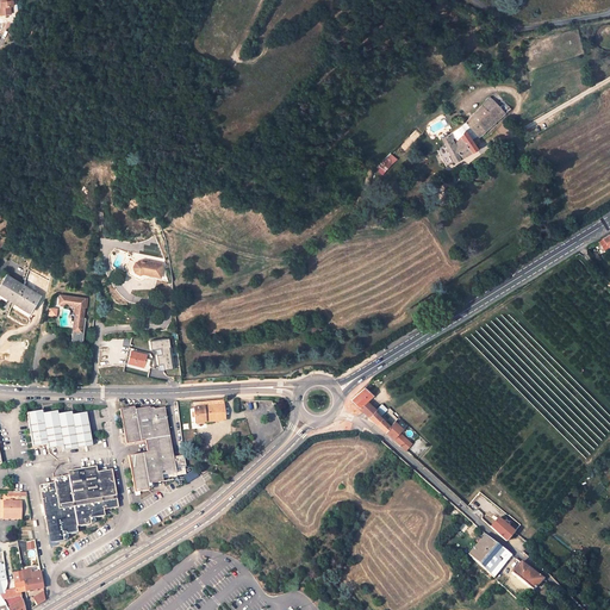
[(12,6),(14,5),(13,0),(0,0),(1,1),(2,1),(2,6),(0,6),(1,14),(12,13),(12,6)]
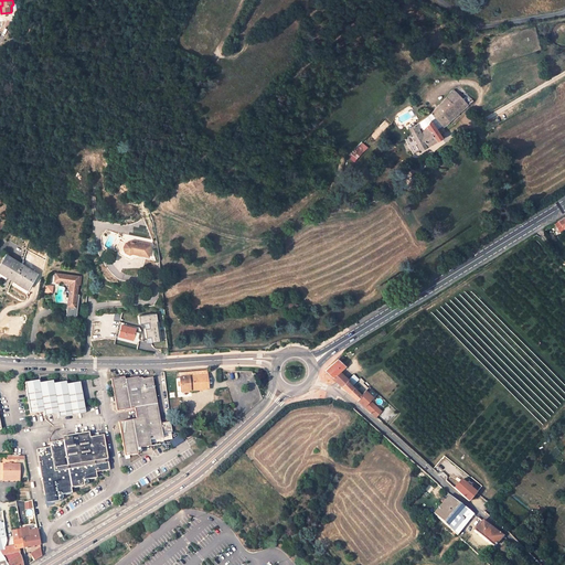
[(444,126),(468,105),(454,91),(433,113),(444,126)]
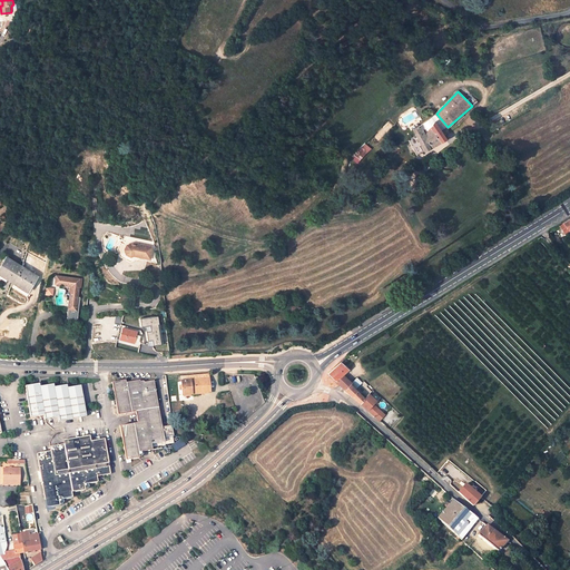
[(446,139),(434,121),(425,135),(420,126),(413,129),(424,151),(446,139)]
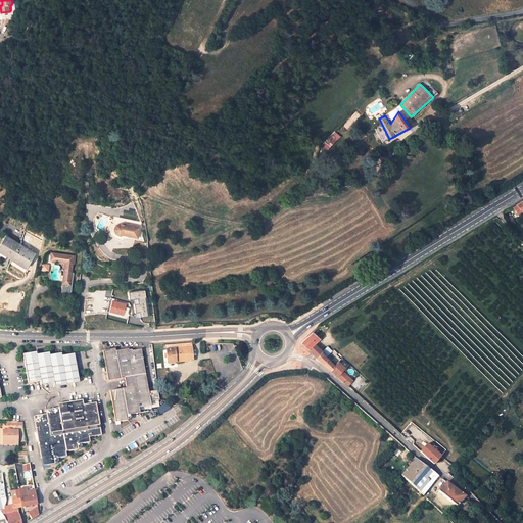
[(322,145),(327,150),(340,136),(334,132),(322,145)]
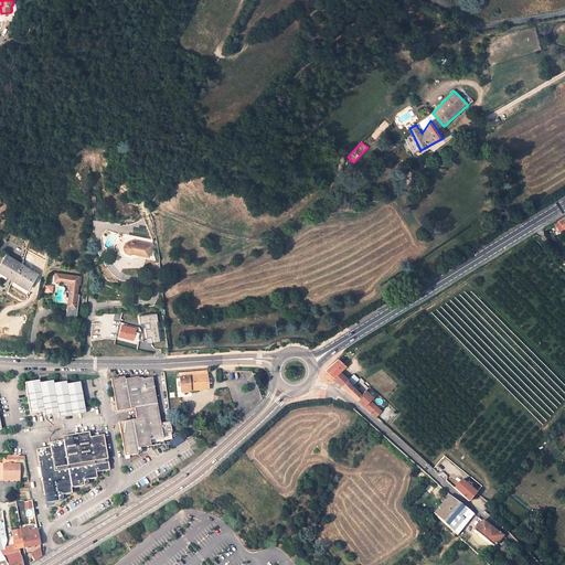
[(128,244),(124,247),(112,247),(113,253),(115,259),(127,264),(136,259),(150,260),(151,248),(148,248),(149,246),(135,245),(135,246),(131,246),(128,244)]
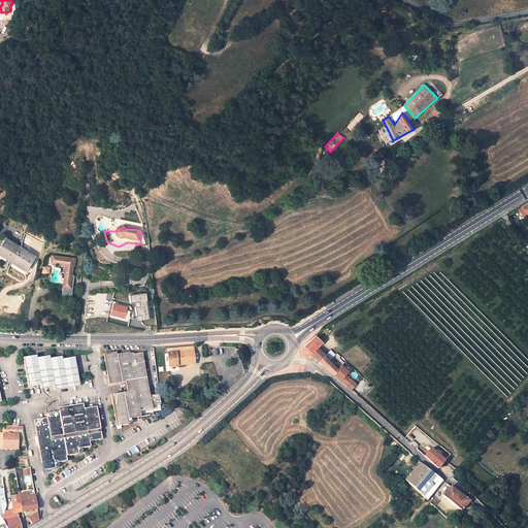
[(26,270),(34,256),(5,238),(0,246),(0,260),(4,263),(6,259),(26,270)]
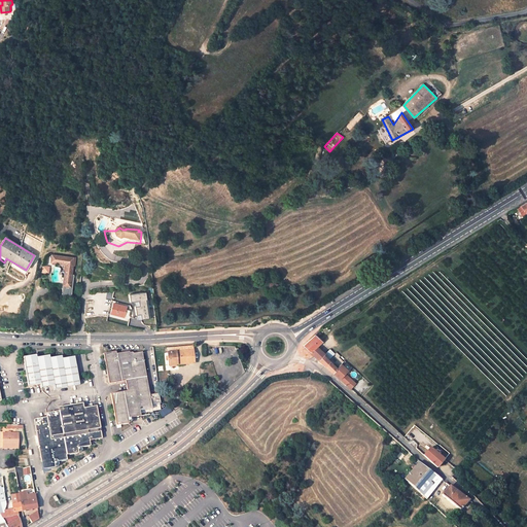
[(65,264),(68,264),(67,273),(64,272),(62,285),(61,293),(71,294),(74,272),(72,272),(73,265),(70,265),(71,256),(51,254),(50,261),(65,264)]
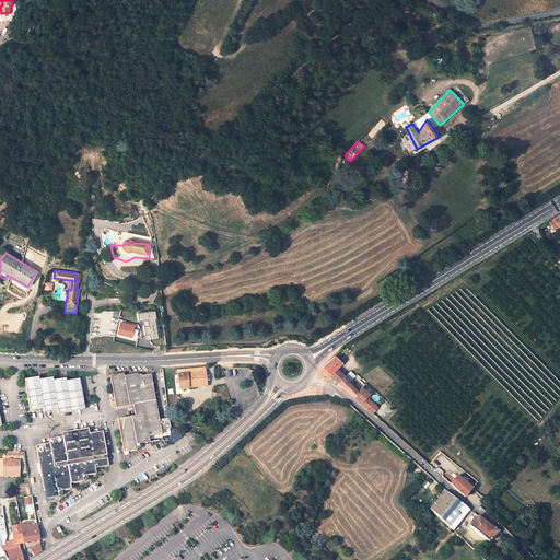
[(166,347),(162,314),(155,314),(156,323),(153,323),(153,327),(158,327),(160,347),(166,347)]
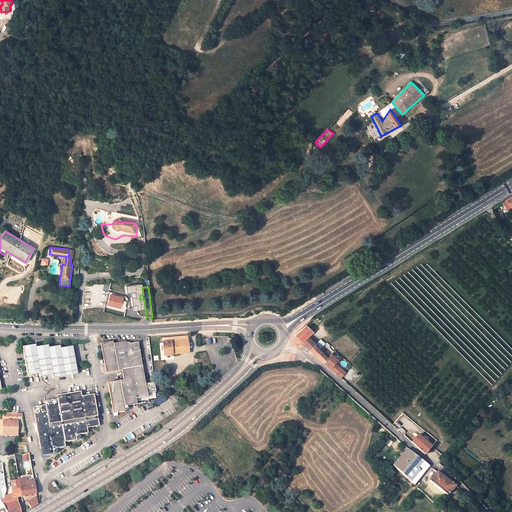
[(120,308),(123,299),(109,295),(106,305),(120,308)]
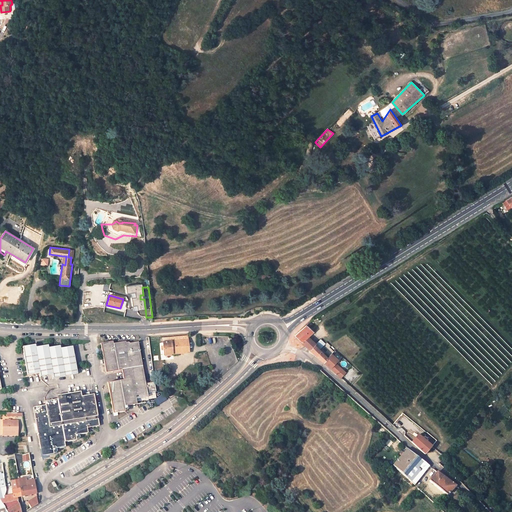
[(294,336),(301,342),(307,336),(312,331),(306,325),(294,336)]
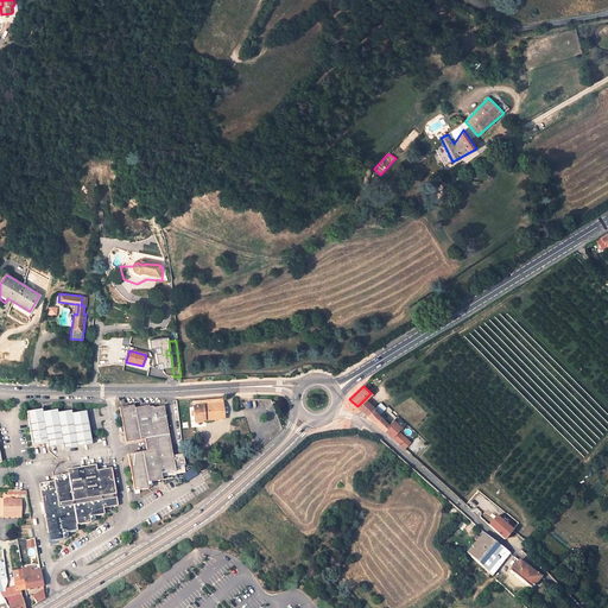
[(368,416),(373,410),(375,409),(365,399),(358,406),(368,416)]
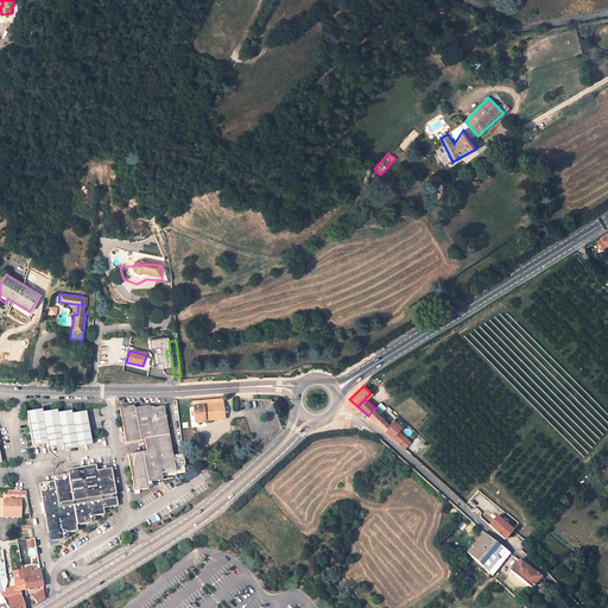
[(380,403),(375,409),(373,410),(378,415),(385,407),(380,403)]
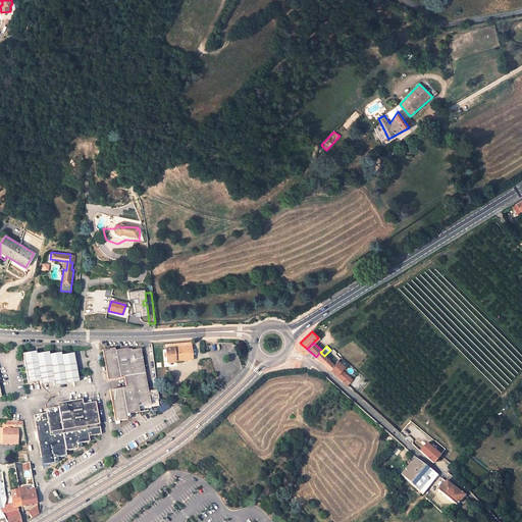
[(165,350),(166,362),(192,360),(191,347),(165,350)]
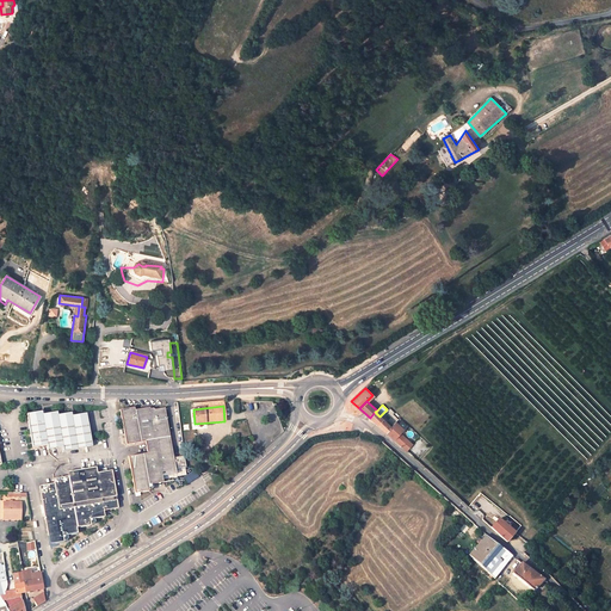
[(164,408),(154,409),(152,408),(148,409),(148,408),(134,411),(133,408),(118,411),(124,445),(146,442),(148,454),(127,457),(134,494),(149,491),(149,489),(152,489),(153,487),(153,485),(162,482),(161,476),(177,474),(176,469),(186,468),(184,456),(174,458),(164,408)]
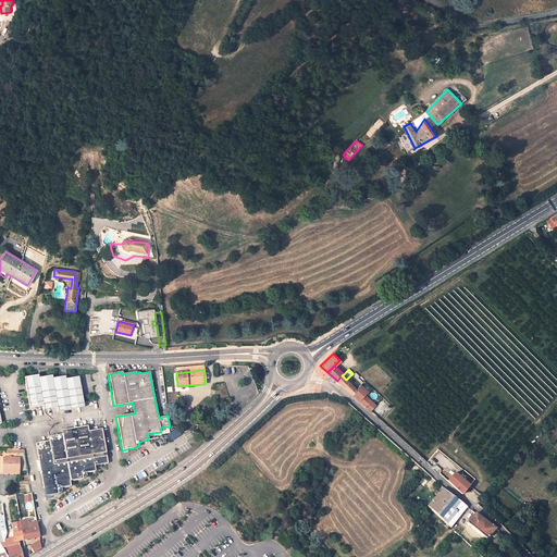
[(59,411),(84,407),(78,376),(65,379),(64,376),(51,379),(50,375),(37,378),(37,375),(24,376),(29,408),(44,406),(45,411),(58,408),(59,411)]
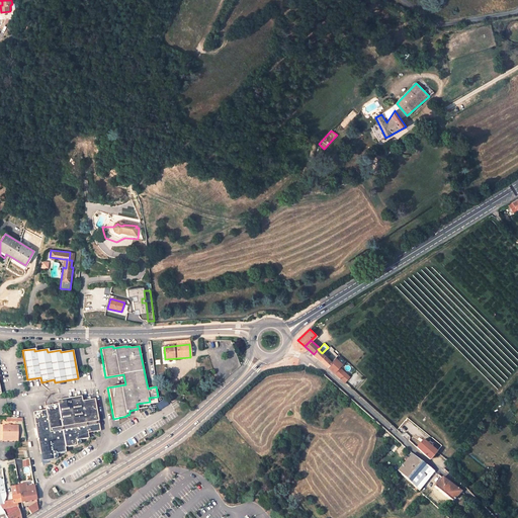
[(327,358),(318,349),(314,354),(333,371),(338,366),(340,363),(334,357),(331,361),(327,358)]
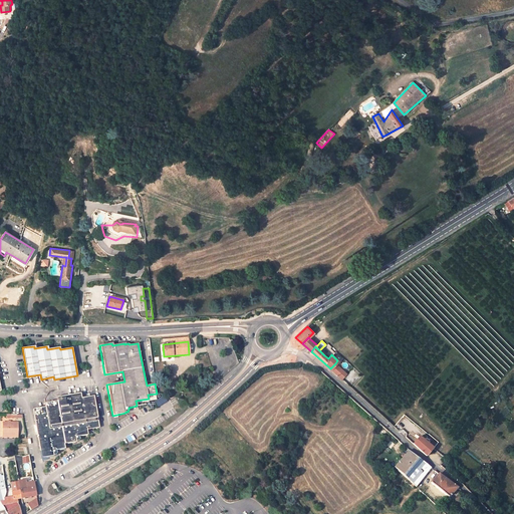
[(340,377),(343,374),(339,371),(336,368),(333,371),(340,377)]
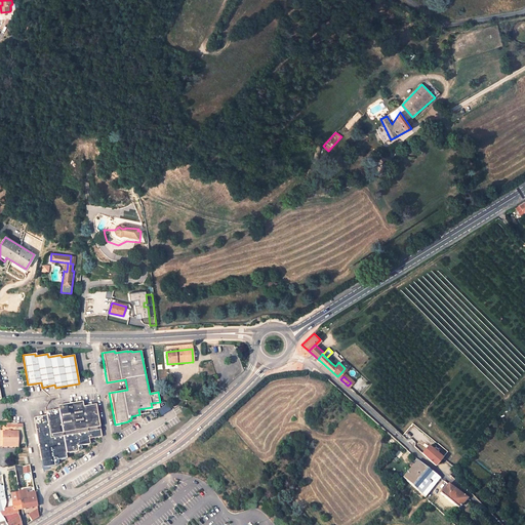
[(102,435),(96,405),(83,407),(82,402),(58,406),(58,409),(46,412),(46,415),(33,418),(43,468),(55,466),(55,465),(57,463),(58,462),(58,459),(67,457),(66,453),(78,450),(78,449),(81,449),(82,448),(81,444),(90,443),(88,438),(102,435)]
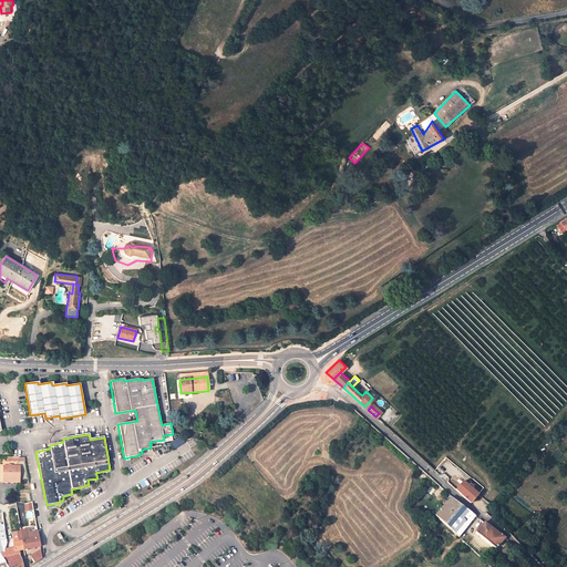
[(3,466),(3,480),(19,480),(19,466),(3,466)]
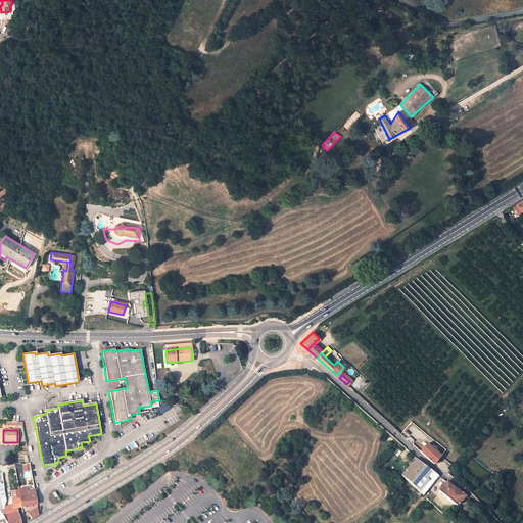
[(385,459),(401,475),(416,458),(399,443),(385,459)]
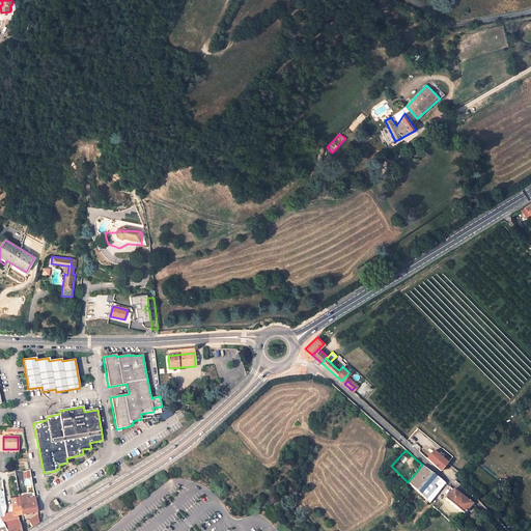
[(430,462),(440,471),(447,463),(437,454),(430,462)]
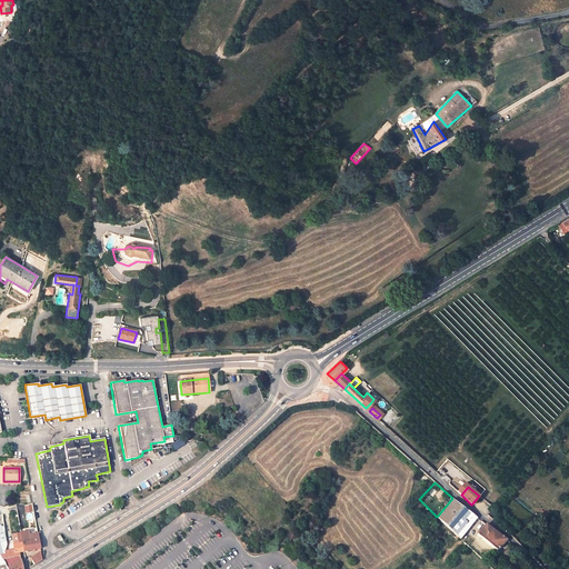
[(471,513),(452,498),(437,517),(468,546),(477,533),(497,550),(506,539),(491,528),(471,513)]
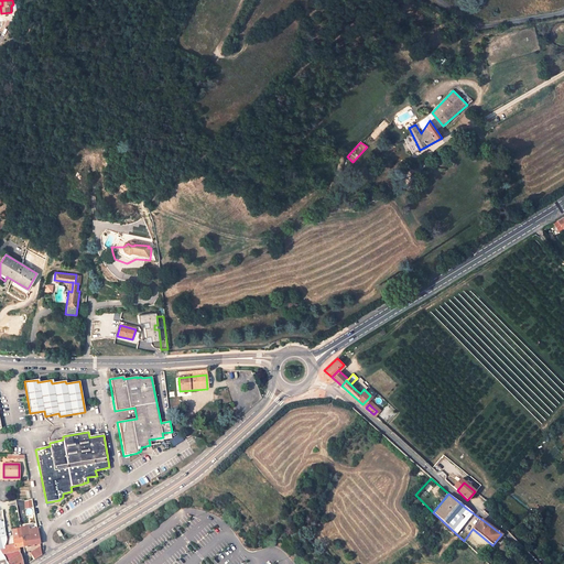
[(22,538),(24,546),(40,543),(38,528),(29,529),(28,525),(20,527),(20,528),(22,538)]
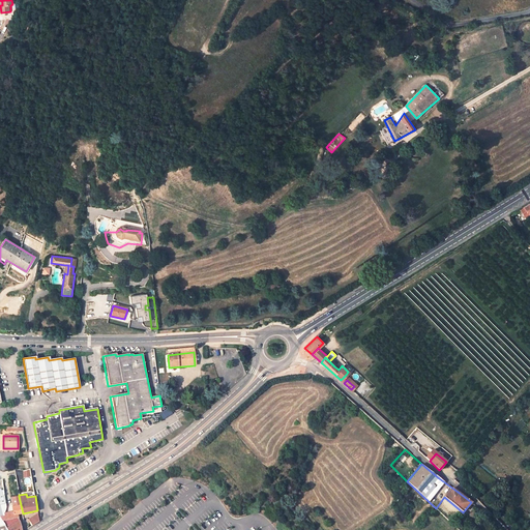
[(5,516),(3,517),(0,517),(3,522),(19,518),(18,513),(23,513),(21,505),(19,496),(11,497),(13,506),(11,506),(12,512),(7,512),(7,516),(5,516)]
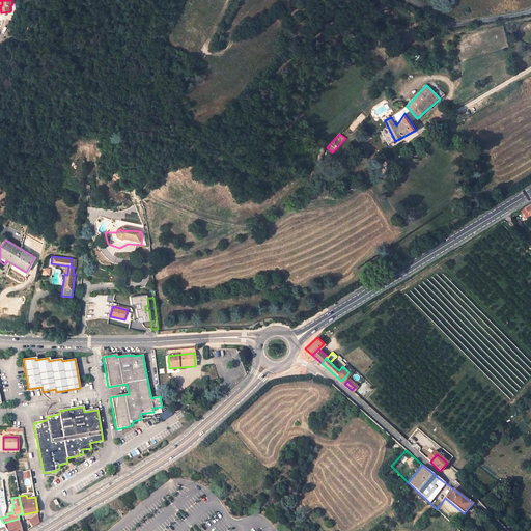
[(39,522),(38,514),(28,521),(32,526),(39,522)]
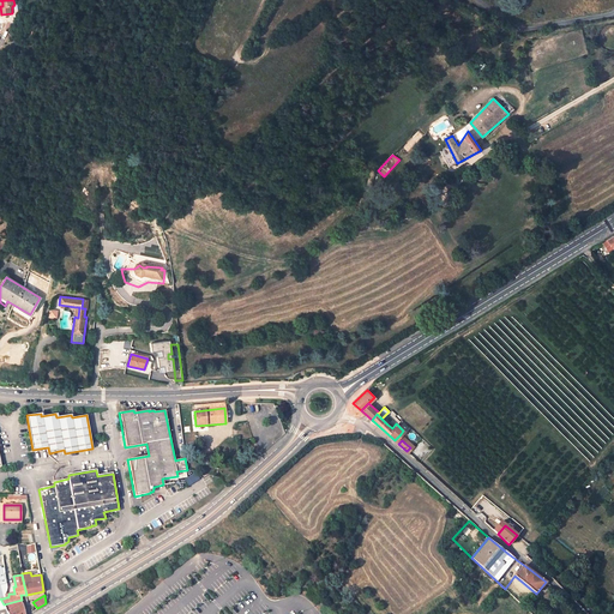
[(0,609),(6,608),(8,613),(24,613),(25,613),(24,608),(22,600),(4,605),(0,599),(0,609)]
